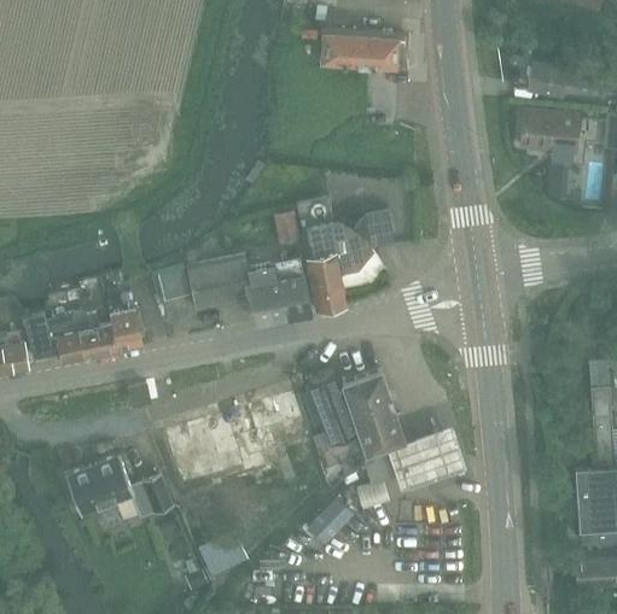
[(554,0),(560,1),(559,3),(599,13),(603,0),(554,0)]
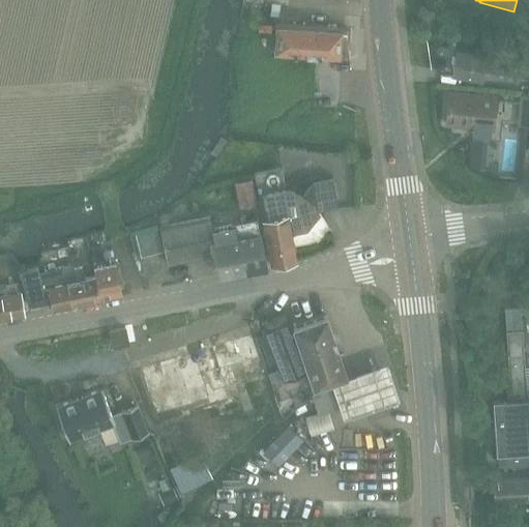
[(272,7),(270,19),(280,21),(280,15),(281,7),(272,6),(272,7)]
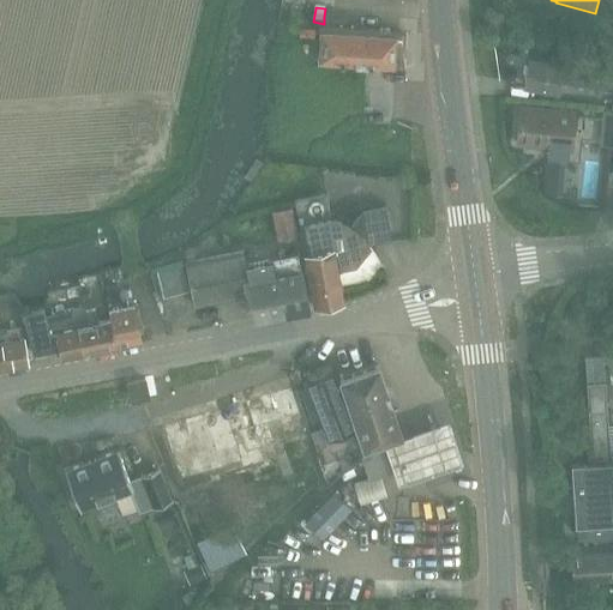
[(397,36),(319,30),(317,62),(395,68),(397,36)]
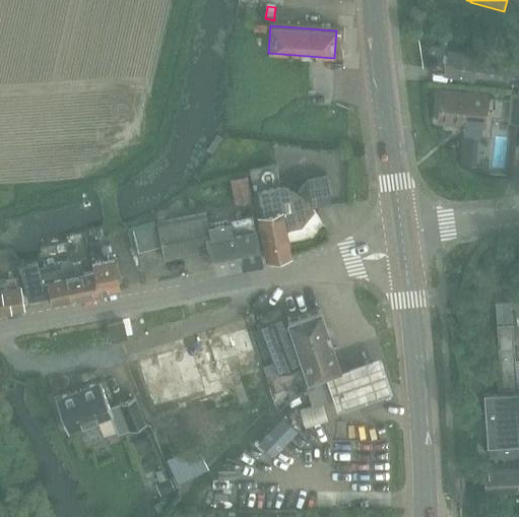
[(442,76),(474,81),(475,73),(504,78),(504,76),(518,79),(518,65),(506,63),(507,62),(478,57),(446,51),(442,76)]
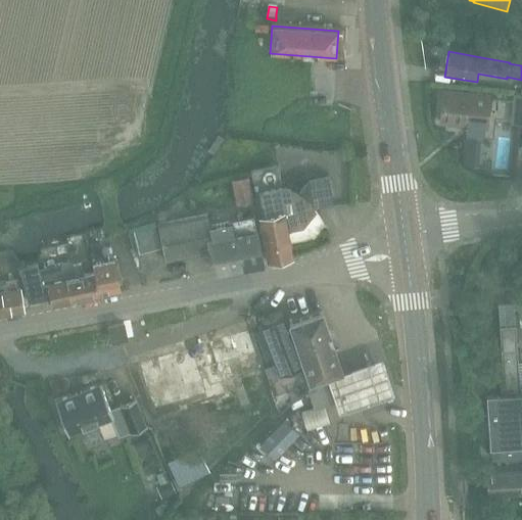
[(483,132),(487,100),(440,95),(436,127),(456,129),(456,127),(465,128),(463,140),(480,141),(481,132),(483,132)]
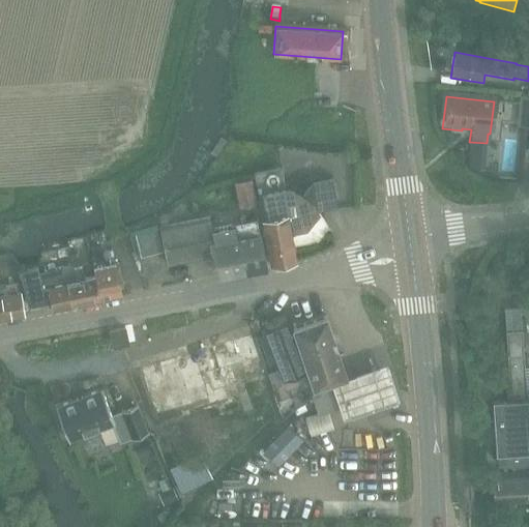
[(528,98),(521,98),(520,113),(528,113),(528,98)]
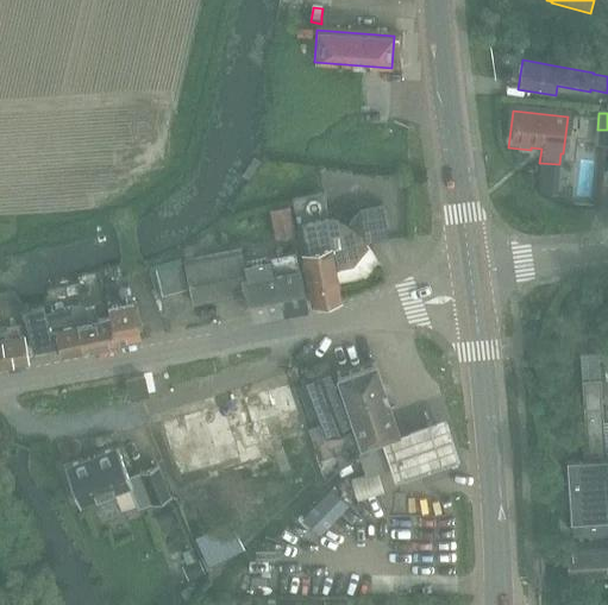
[(543,164),(539,196),(558,199),(562,165),(543,164)]
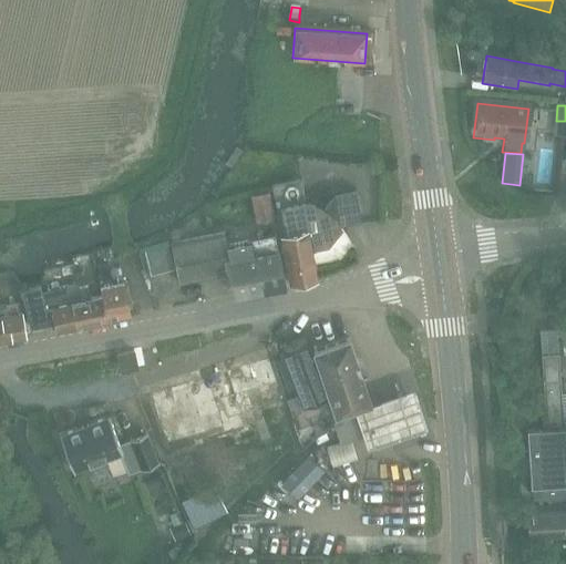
[(307,203),(276,208),(281,237),(280,237),(290,289),(291,288),(319,284),(318,279),(314,253),(329,249),(343,232),(341,229),(346,228),(349,228),(361,226),(356,193),(335,196),(335,197),(325,212),(309,203),(307,203)]
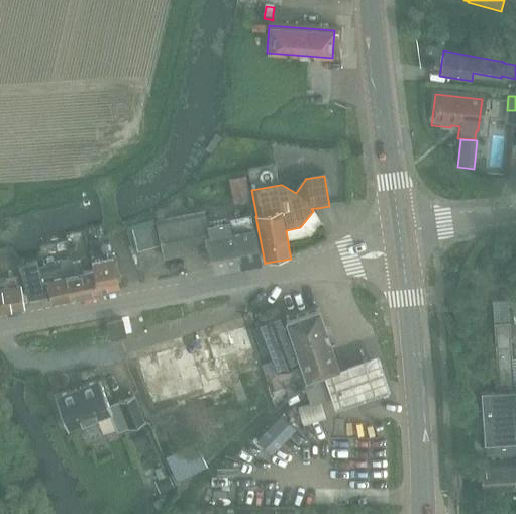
[(251,203),(246,177),(229,181),(234,206),(251,203)]
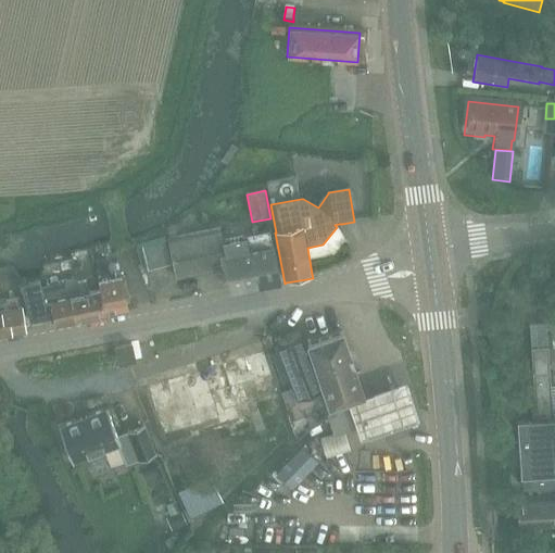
[(171,240),(167,240),(176,280),(227,269),(231,292),(254,288),(253,284),(248,256),(248,255),(248,251),(247,248),(244,237),(223,241),(221,230),(203,234),(171,240)]
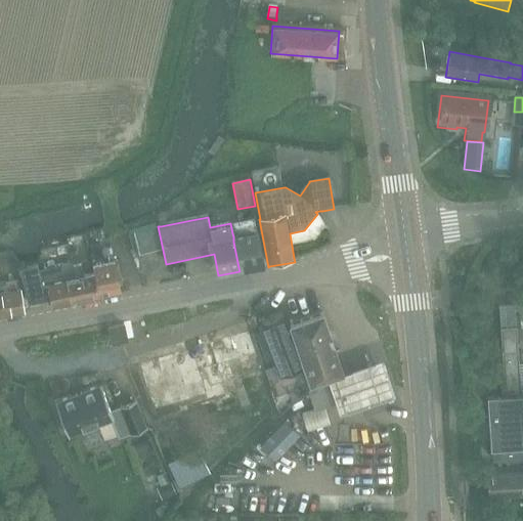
[(254,218),(230,223),(232,233),(233,236),(233,241),(233,242),(238,267),(240,271),(263,266),(256,232),(254,218)]
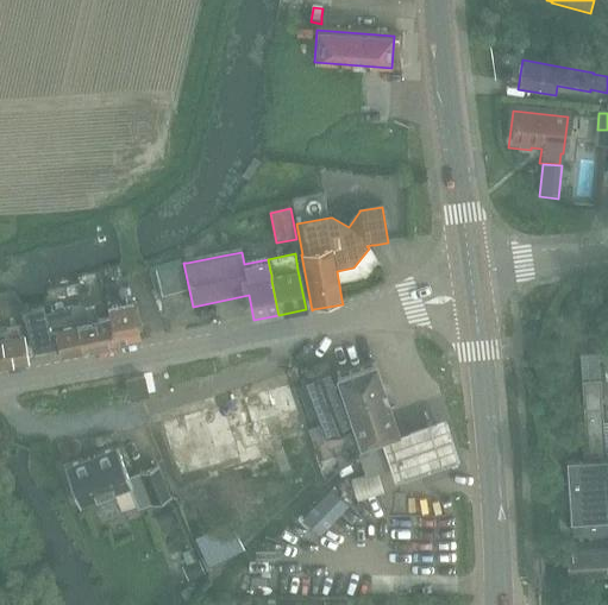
[(156,271),(150,272),(158,302),(163,301),(163,297),(188,290),(181,263),(156,271)]
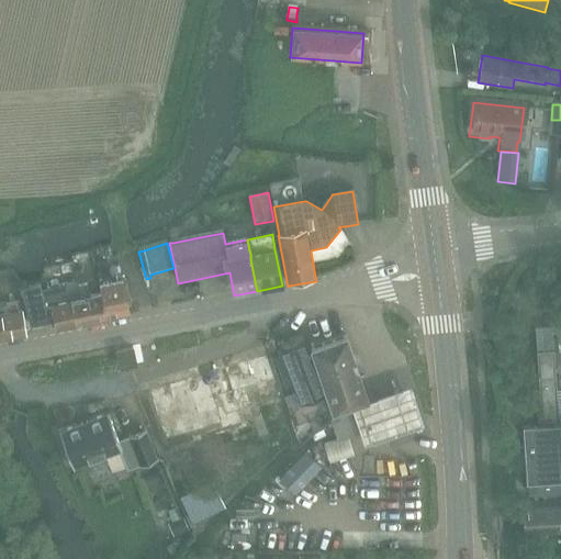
[(102,286),(99,287),(101,297),(107,322),(109,322),(130,317),(123,291),(122,281),(119,268),(111,269),(113,283),(102,286)]
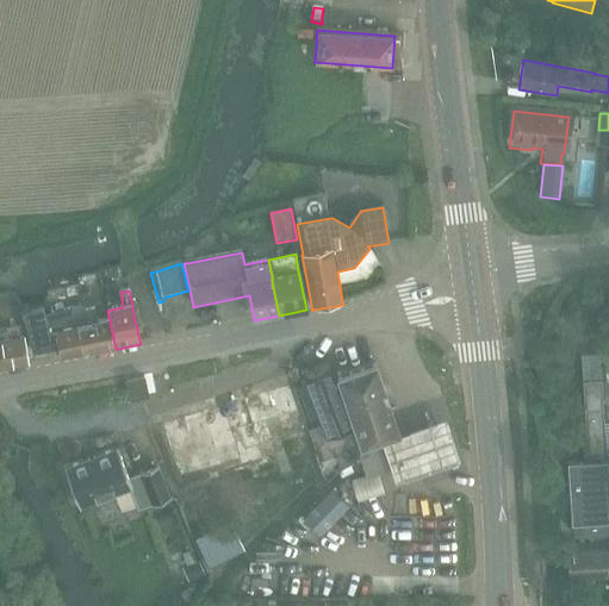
[(24,314),(33,356),(58,350),(61,361),(116,349),(110,322),(98,324),(95,310),(85,312),(84,307),(45,316),(45,310),(44,310),(35,312),(24,314)]
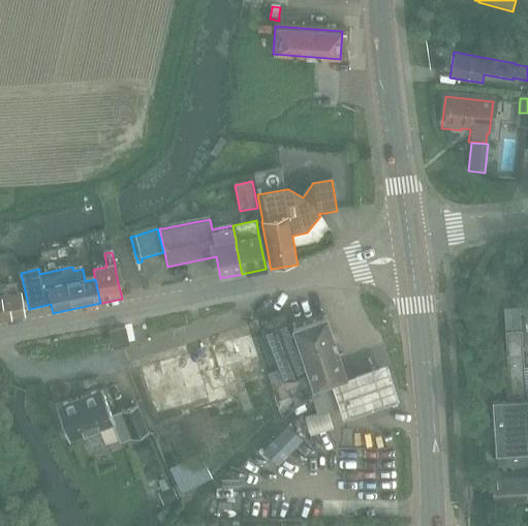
[(0,320),(25,317),(21,292),(4,296),(1,296),(0,288),(0,287),(0,320)]
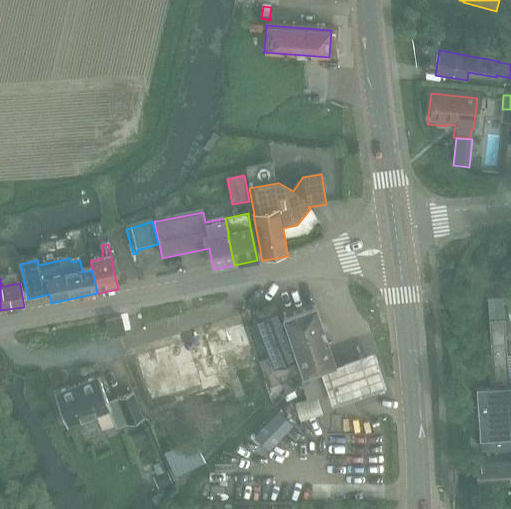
[(316,307),(282,319),(297,362),(301,374),(302,376),(302,378),(308,376),(330,369),(336,367),(332,354),(316,307)]
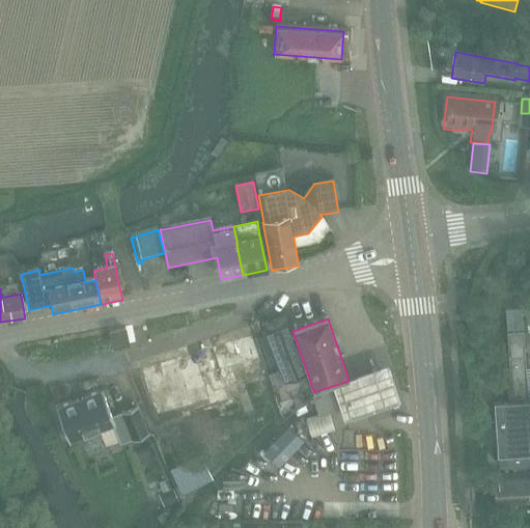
[(306,376),(287,323),(266,331),(268,337),(259,340),(270,369),(278,366),(285,384),(306,376)]
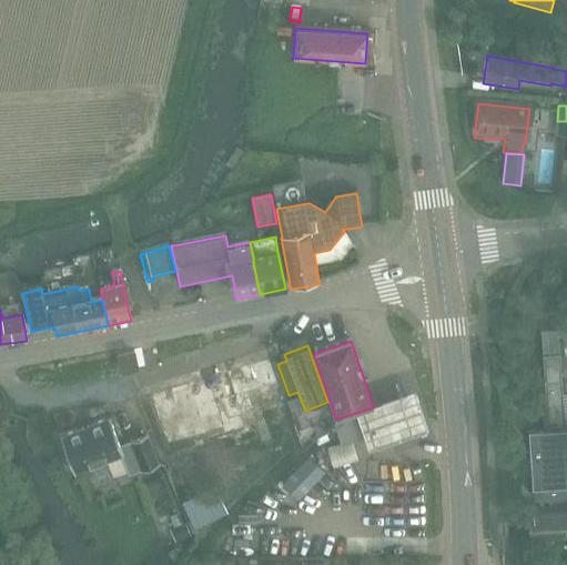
[(549,431),(529,433),(534,488),(538,488),(538,497),(566,496),(565,487),(566,487),(566,424),(566,422),(564,397),(563,384),(560,356),(544,357),(546,385),(549,431)]
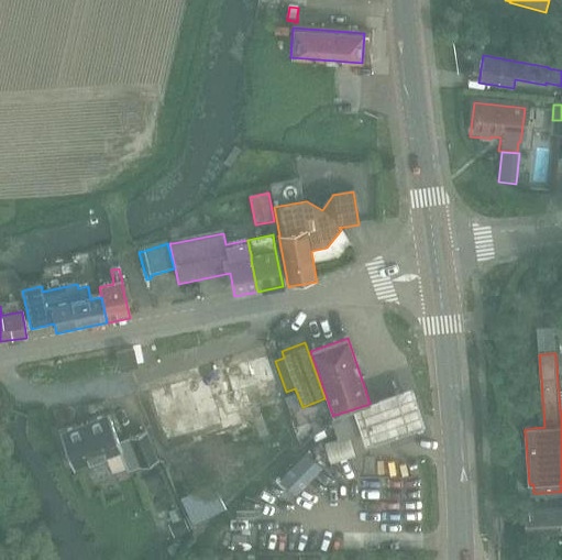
[(393,396),(370,404),(363,406),(364,410),(357,413),(365,434),(368,445),(405,432),(417,428),(425,426),(411,388),(405,392),(393,396)]
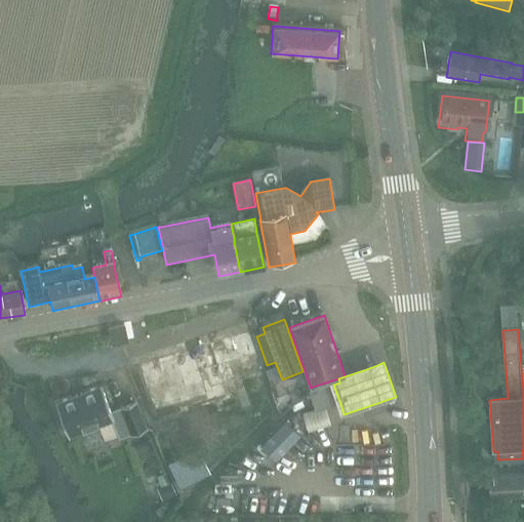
[(276,369),(267,372),(272,388),(281,385),(276,369)]
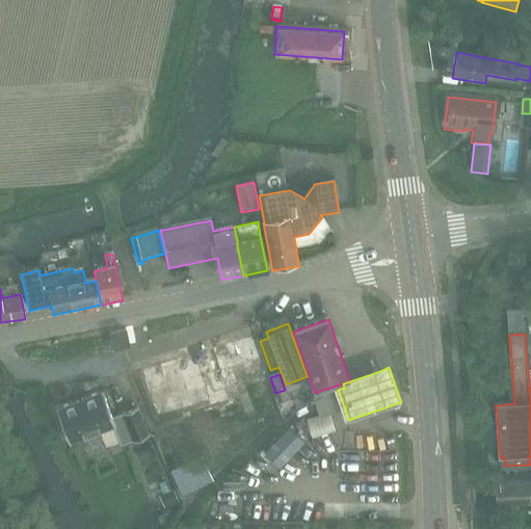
[(309,376),(303,378),(308,390),(313,389),(309,376)]
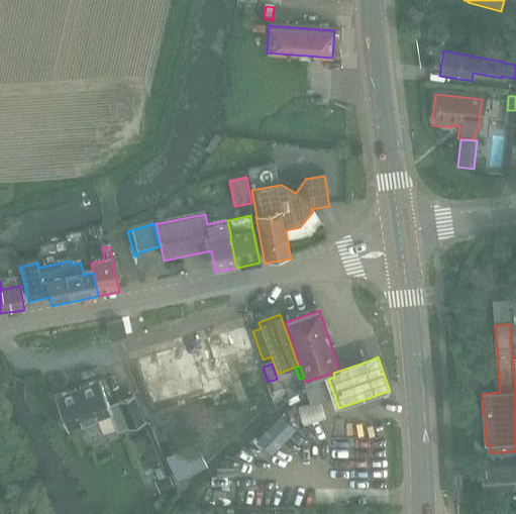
[(313,384),(305,387),(306,389),(306,391),(307,393),(311,406),(320,403),(335,398),(328,379),(334,377),(333,373),(311,380),(313,384)]
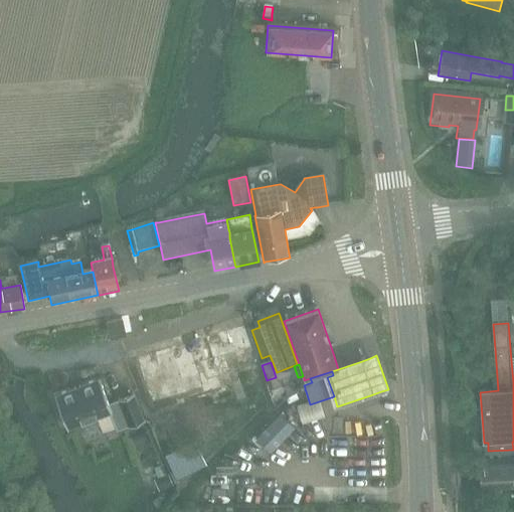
[(99,381),(55,398),(67,431),(111,413),(118,432),(143,422),(134,396),(118,402),(118,404),(109,407),(99,381)]
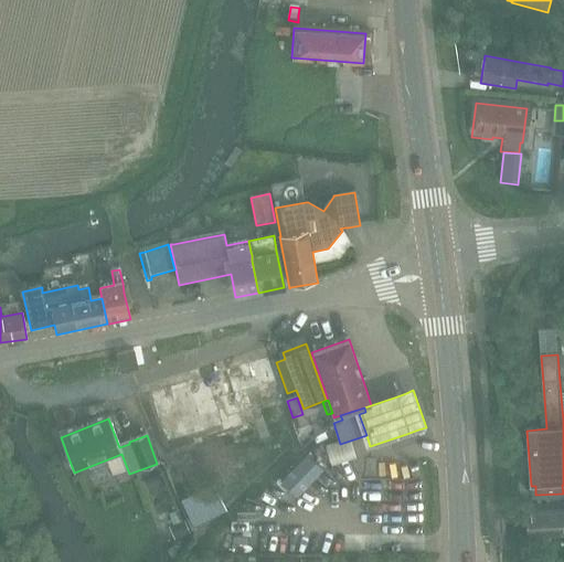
[(357,459),(350,441),(340,444),(325,449),(331,468),(354,460),(357,459)]
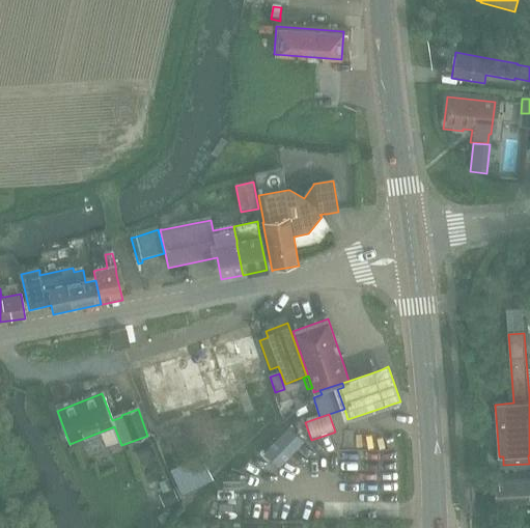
[(279,469),(304,443),(289,428),(265,453),(279,469)]
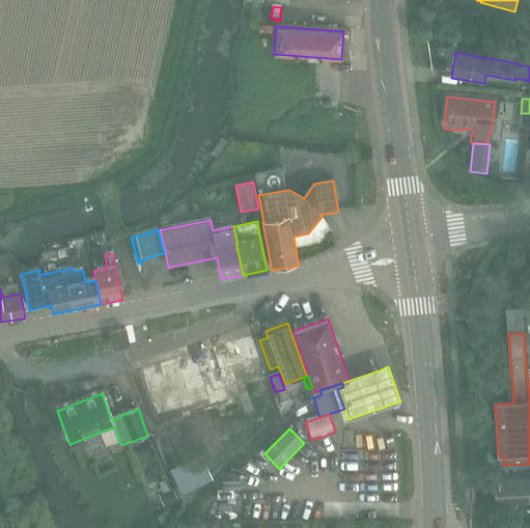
[(151,448),(138,451),(141,461),(154,456),(151,448)]
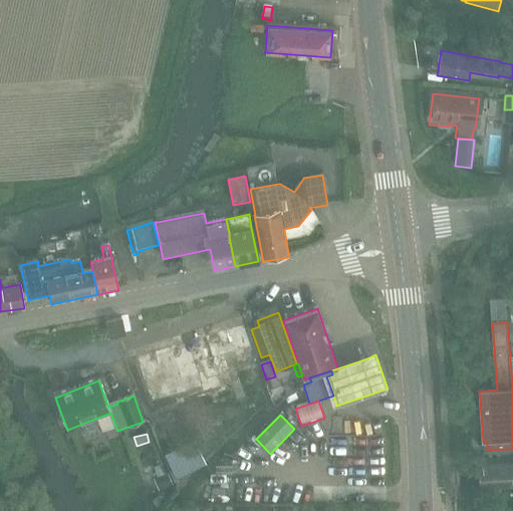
[(194,443),(165,457),(176,479),(205,465),(194,443)]
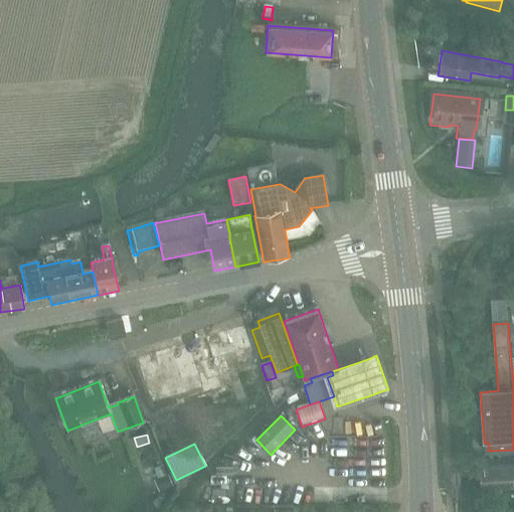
[(169,476),(155,482),(160,494),(174,488),(169,476)]
